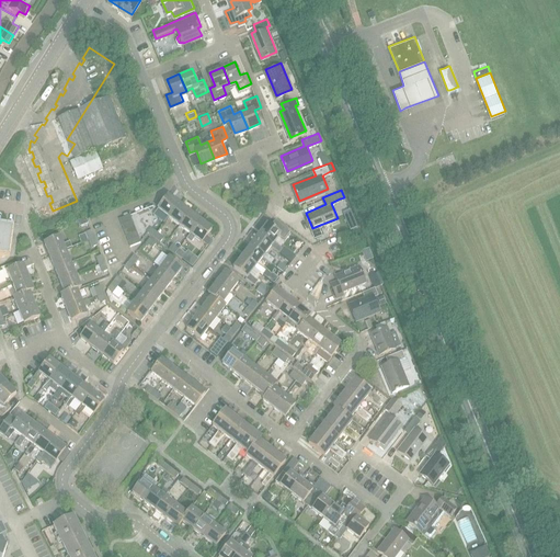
[(158,205),(169,214),(180,201),(169,192),(158,205)]
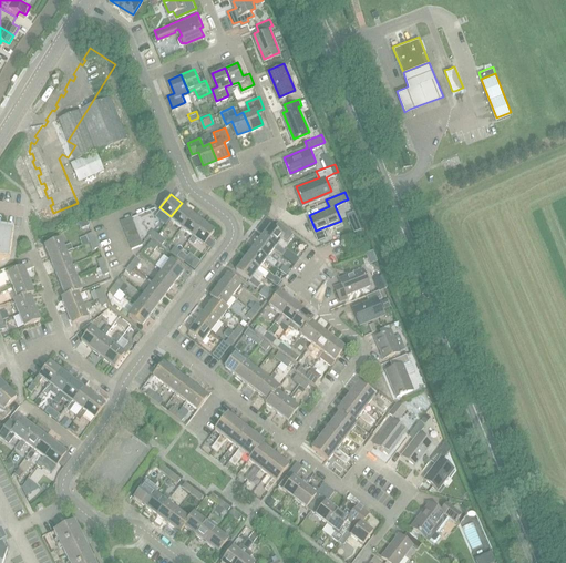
[(171,216),(182,225),(192,211),(182,203),(171,216)]
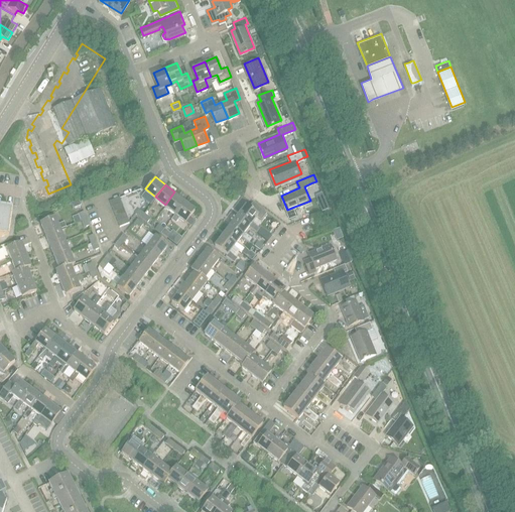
[(322,190),(315,193),(318,200),(325,198),(322,190)]
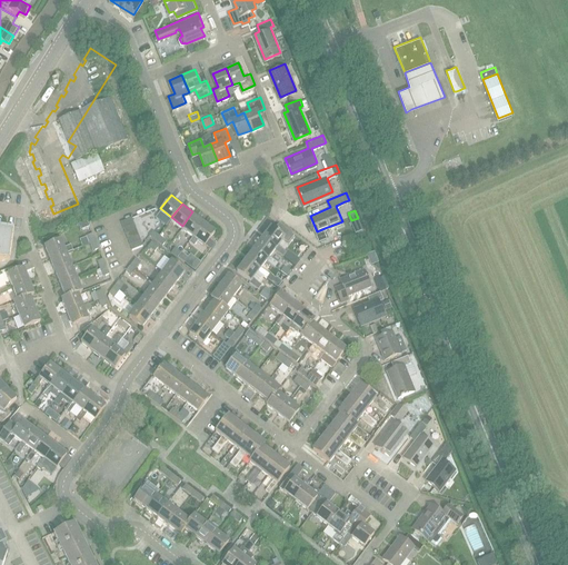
[(182,226),(193,234),(203,220),(192,211),(182,226)]
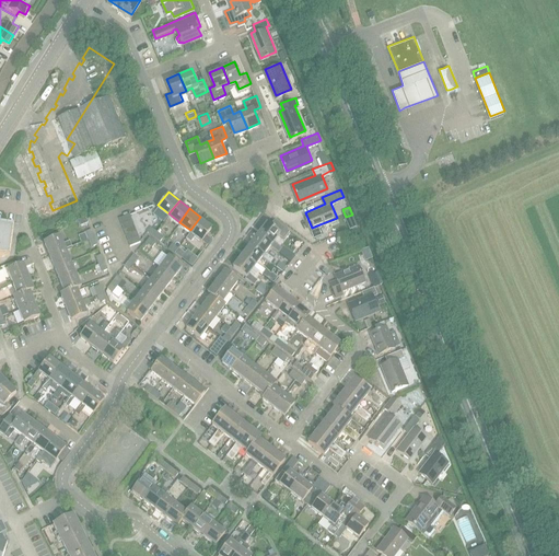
[(119,216),(121,221),(132,217),(130,211),(119,216)]
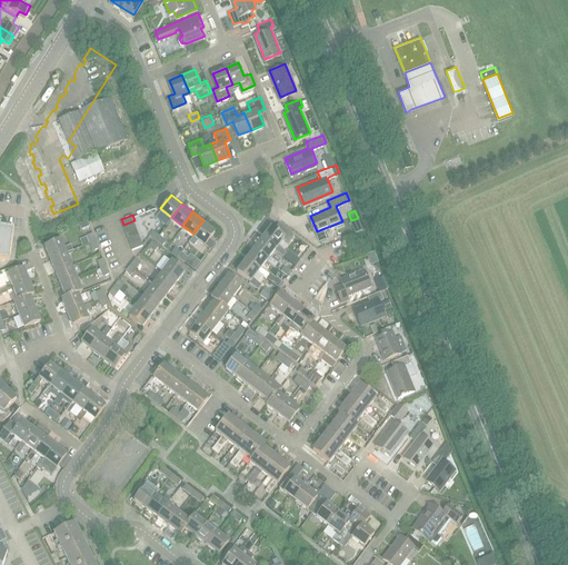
[(87,216),(79,219),(81,226),(89,222),(87,216)]
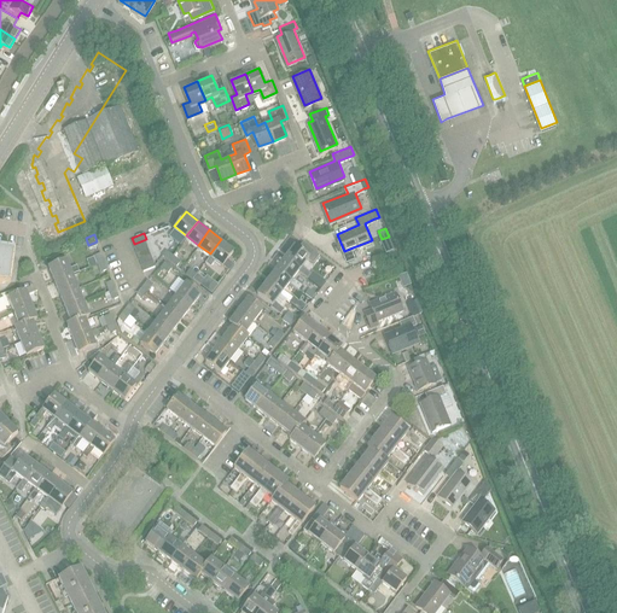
[(134,244),(137,250),(149,245),(146,239),(134,244)]
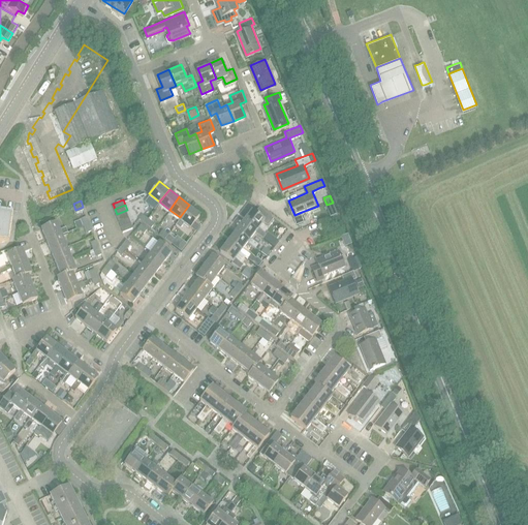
[(180,217),(177,222),(181,225),(184,220),(190,225),(192,223),(195,219),(199,213),(189,205),(180,217)]
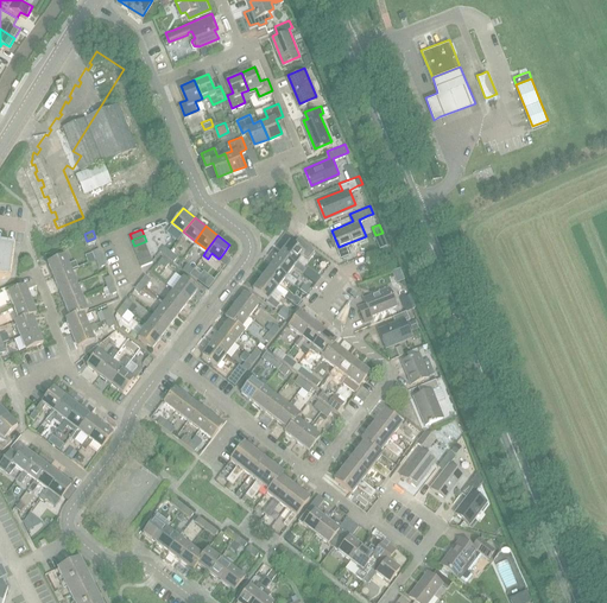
[(290,239),(280,251),(295,261),(293,264),(303,271),(307,266),(297,259),(303,252),(309,255),(315,247),(298,235),(293,241),(290,239)]
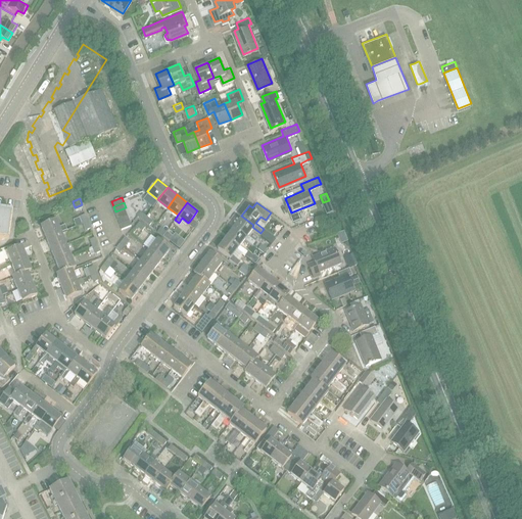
[(115,211),(117,217),(128,213),(126,207),(115,211)]
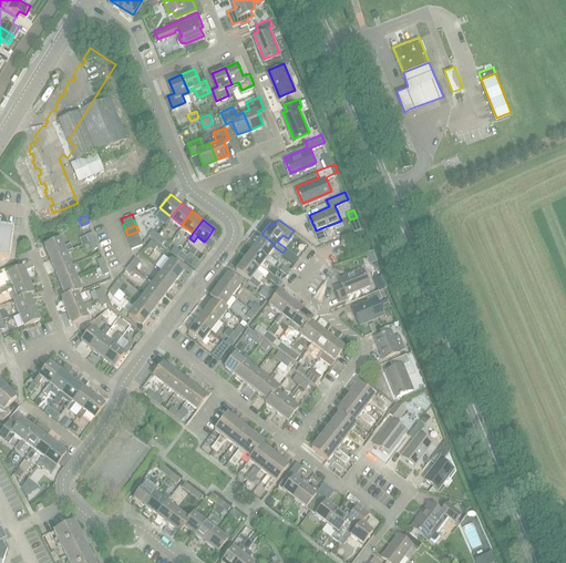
[(150,232),(155,236),(160,231),(153,226),(150,232)]
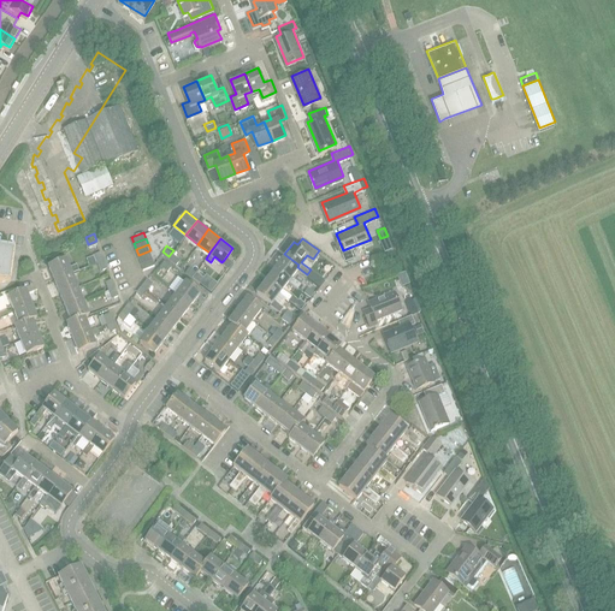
[(352,247),(343,250),(346,259),(354,255),(352,247)]
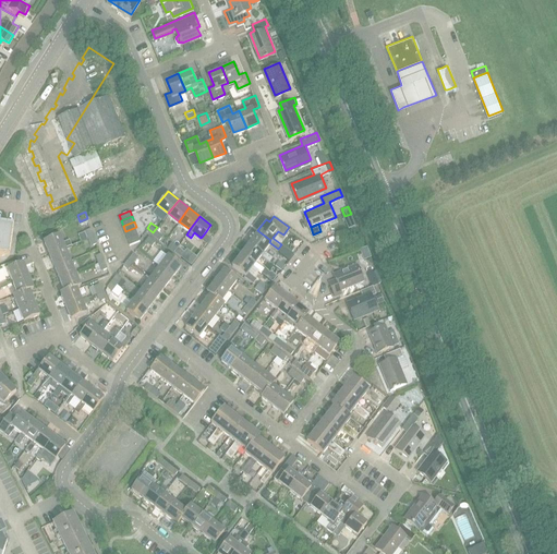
[(0,253),(10,250),(13,227),(0,225),(0,253)]
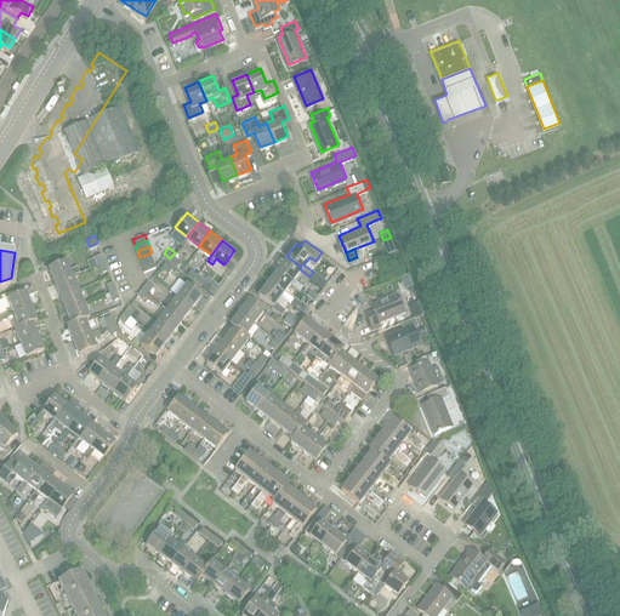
[(140,257),(142,263),(154,258),(152,252),(140,257)]
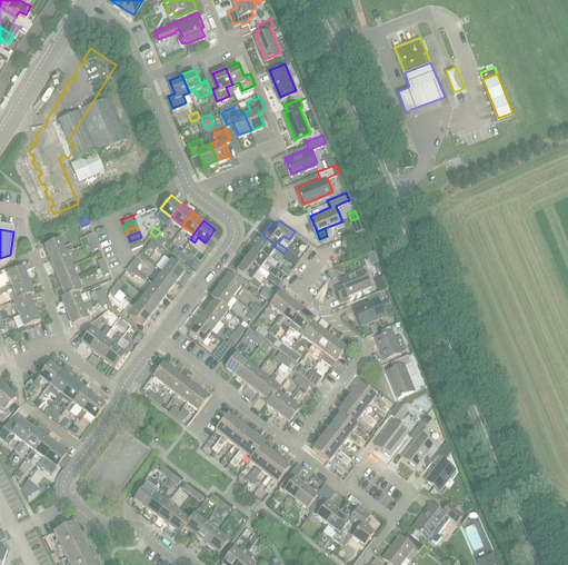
[(160,231),(156,237),(163,243),(167,237),(160,231)]
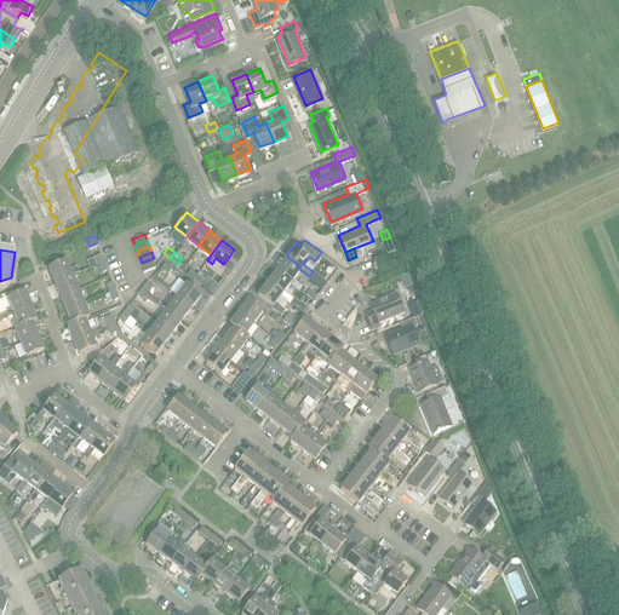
[(286,256),(278,268),(292,279),(291,280),(301,287),(304,283),(294,276),(299,269),(301,266),(286,256)]
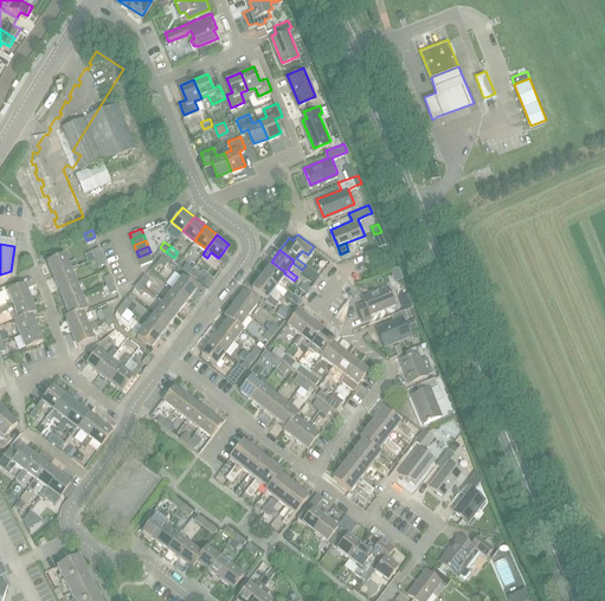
[(224,251),(220,256),(226,260),(230,256),(224,251)]
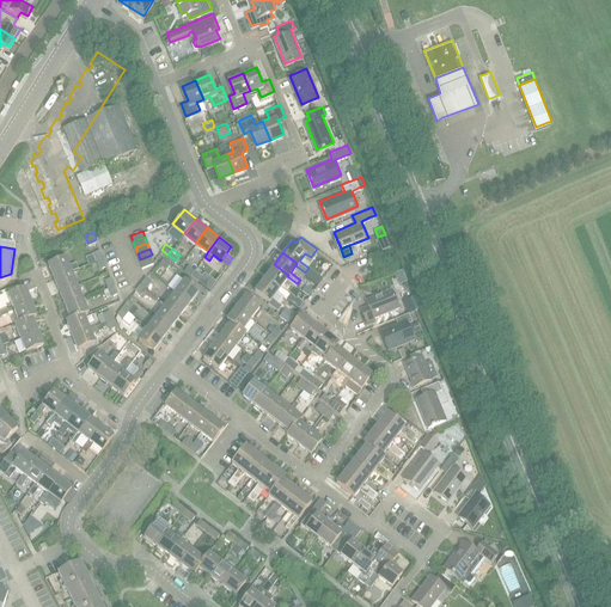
[(49,261),(55,275),(72,268),(66,255),(49,261)]
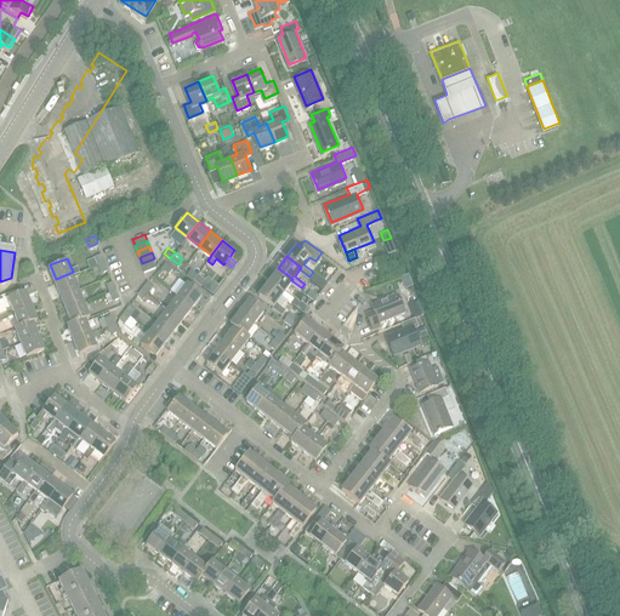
[(154,258),(142,263),(144,269),(157,264),(154,258)]
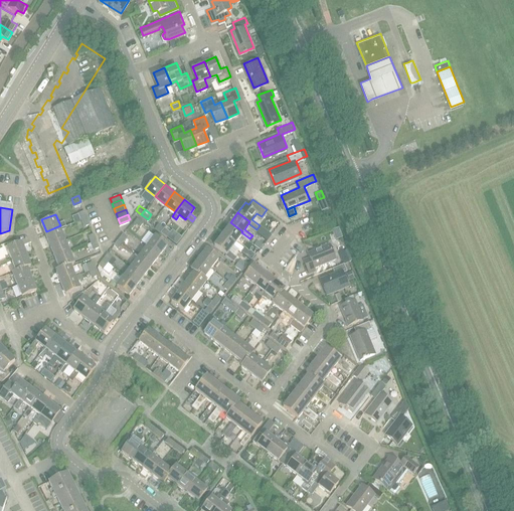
[(87,215),(81,216),(84,223),(90,221),(87,215)]
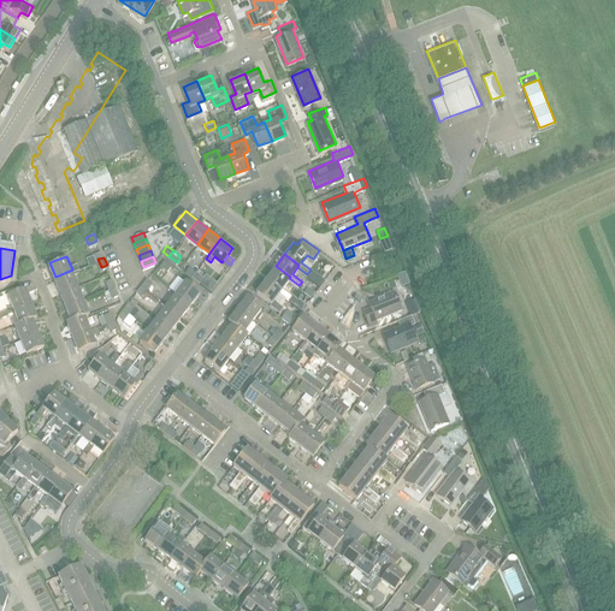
[(166,257),(163,262),(169,267),(172,262),(166,257)]
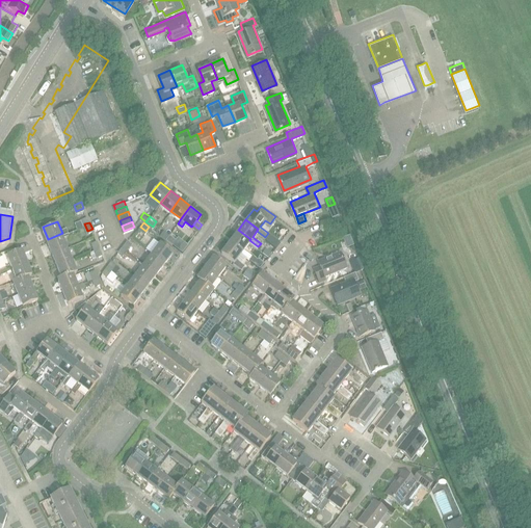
[(161,233),(167,237),(170,233),(164,229),(161,233)]
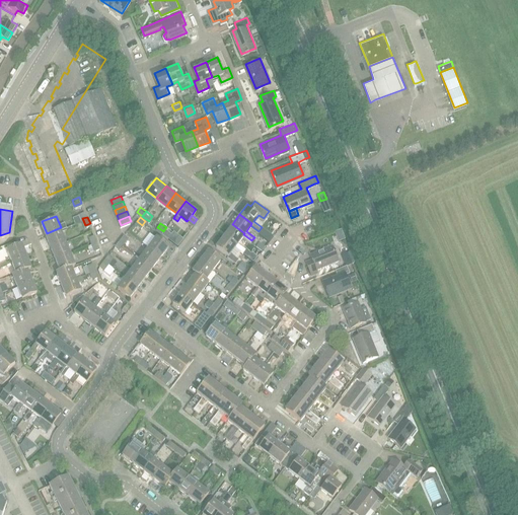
[(232,224),(224,234),(236,243),(235,244),(243,250),(246,246),(238,240),(243,234),(244,233),(232,224)]
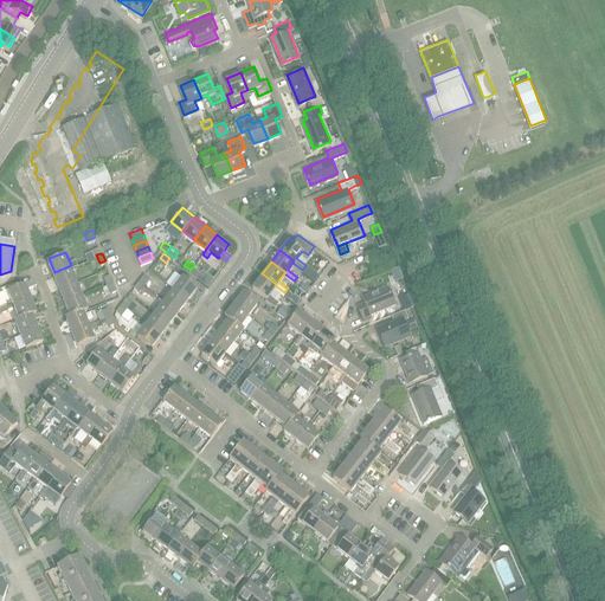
[(55,272),(59,286),(76,279),(71,265),(55,272)]
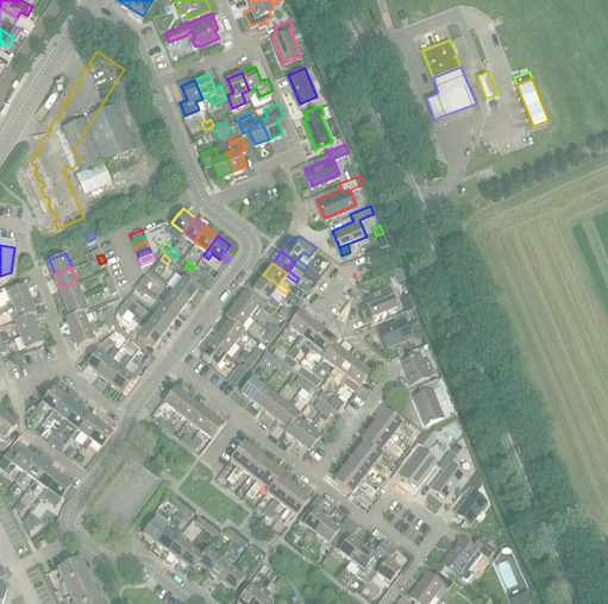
[(195,266),(192,271),(199,277),(202,271),(195,266)]
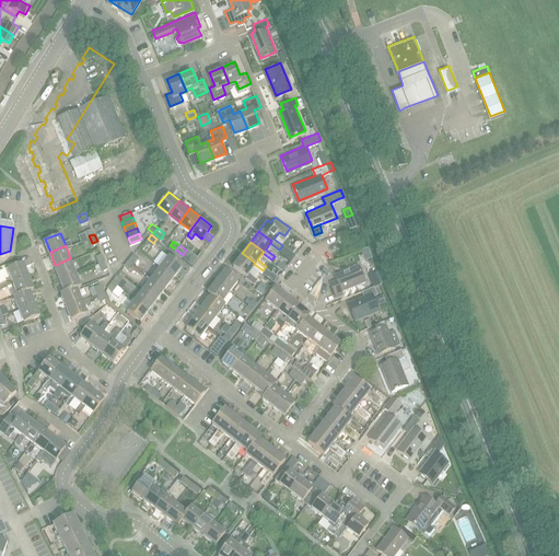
[(134,251),(129,257),(135,261),(139,255),(134,251)]
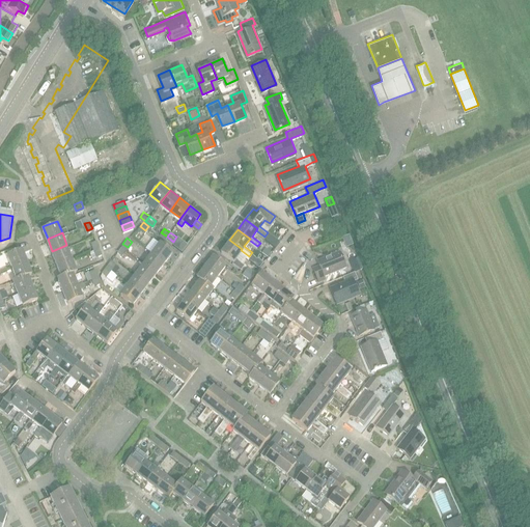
[(160,240),(152,251),(165,260),(173,250),(160,240)]
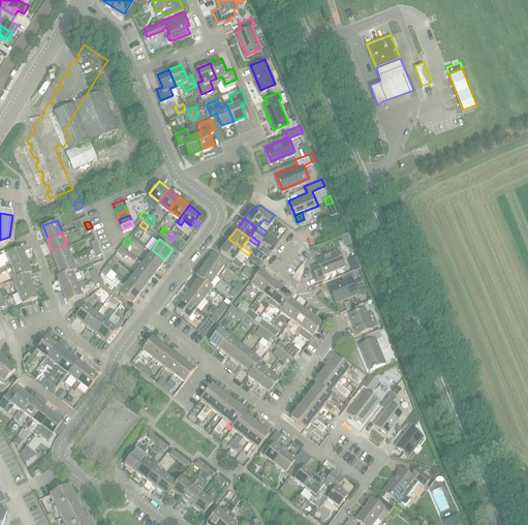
[(241,248),(228,239),(220,249),(233,258),(231,259),(241,266),(243,261),(236,255),(240,249),(241,248)]
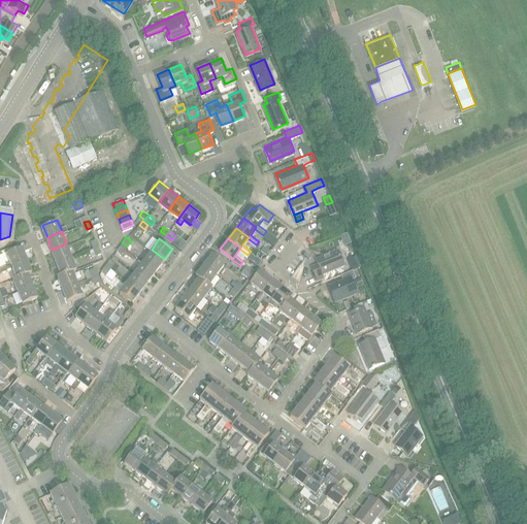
[(122,242),(118,249),(122,253),(124,250),(127,253),(133,258),(137,254),(127,246),(122,242)]
